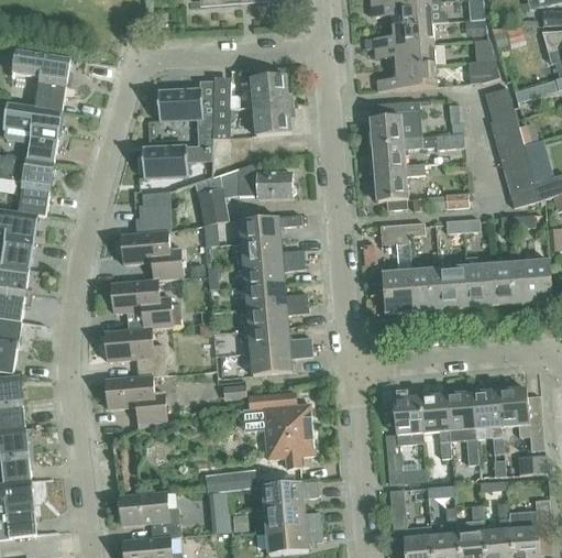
[(418,1),(370,4),(371,15),(390,13),(392,24),(430,22),(448,21),(448,11),(441,11),(440,0),(428,1),(418,1)]
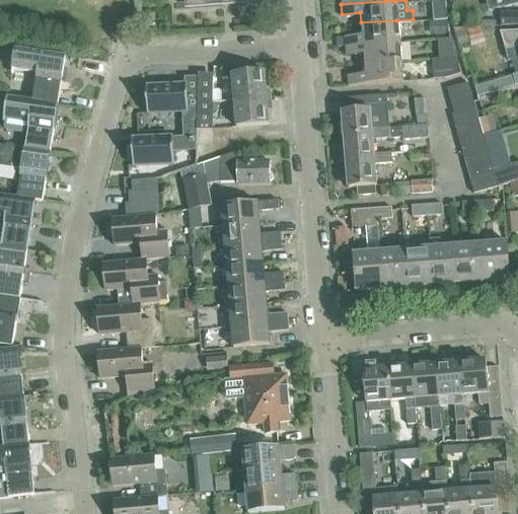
[(445,5),(432,5),(432,17),(446,16),(445,5)]
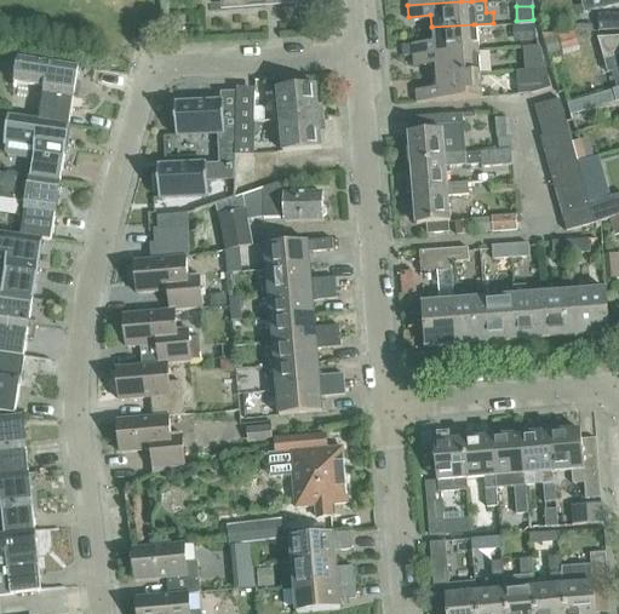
[(618,10),(597,11),(599,27),(618,26),(618,10)]
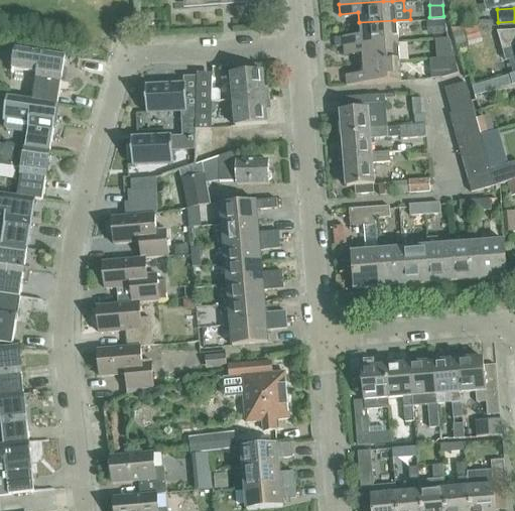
[(443,16),(425,18),(426,32),(444,30),(443,16)]
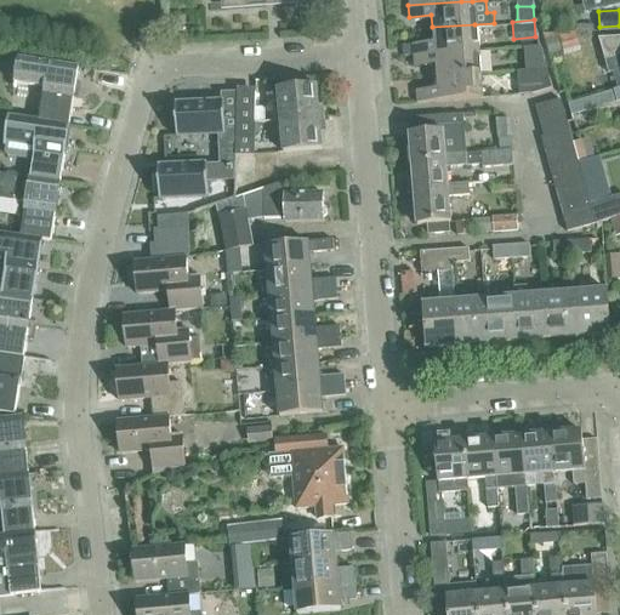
[(410,40),(410,52),(476,47),(475,24),(432,27),(432,39),(410,40)]
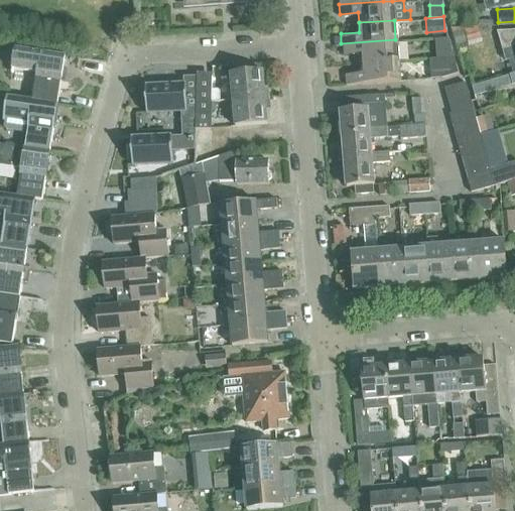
[(463,24),(451,25),(455,42),(467,39),(463,24)]
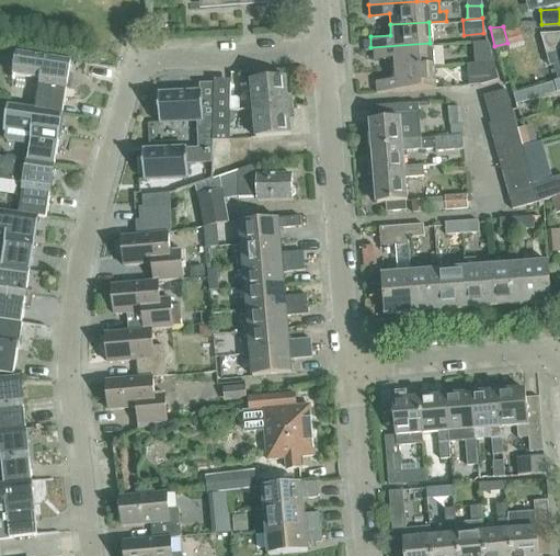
[(552,61),(557,76),(559,75),(559,29),(539,31),(548,63),(549,63),(552,61)]
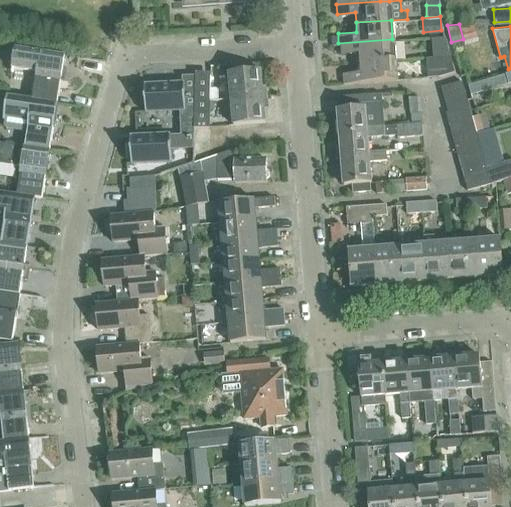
[(357,51),(358,60),(393,57),(392,39),(338,43),(339,52),(357,51)]
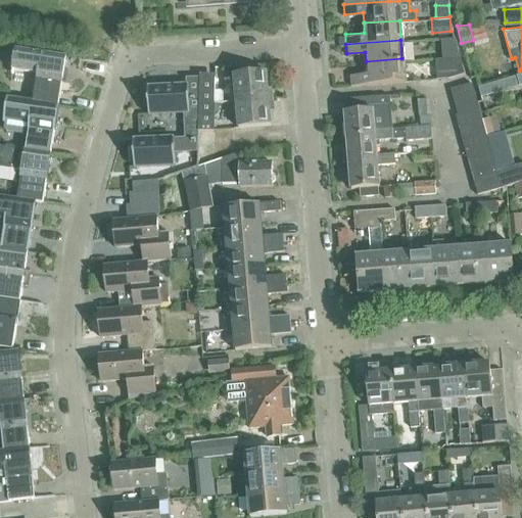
[(456,43),(439,44),(440,54),(459,53),(456,43)]
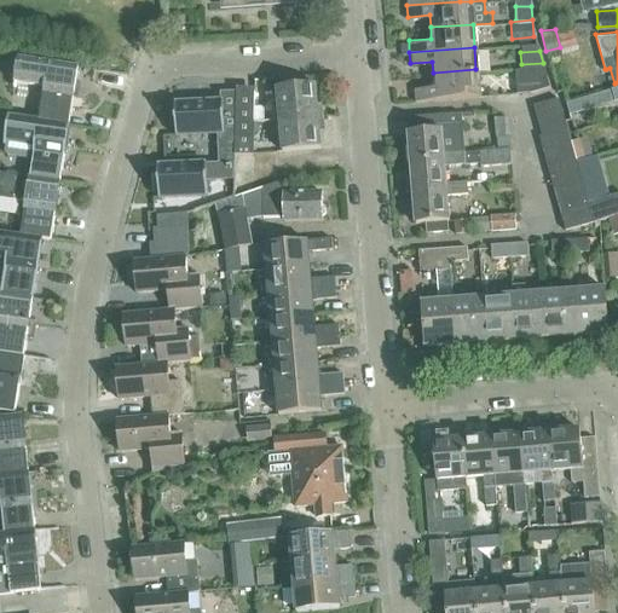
[(42,82),(36,116),(68,121),(76,64),(17,55),(13,77),(42,82)]
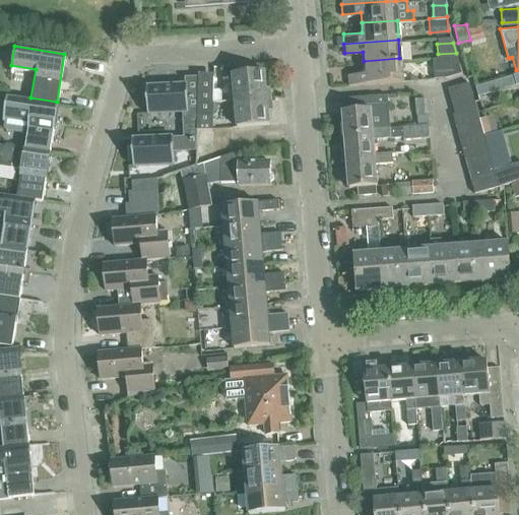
[(443,76),(459,72),(455,56),(430,57),(431,77),(443,76)]
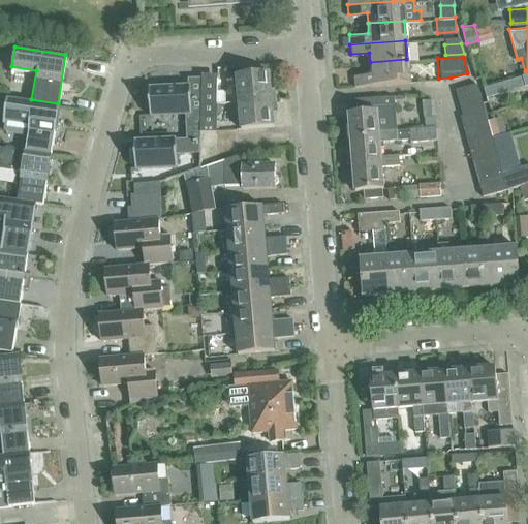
[(406,59),(370,62),(371,71),(352,72),(352,84),(408,81),(406,59)]
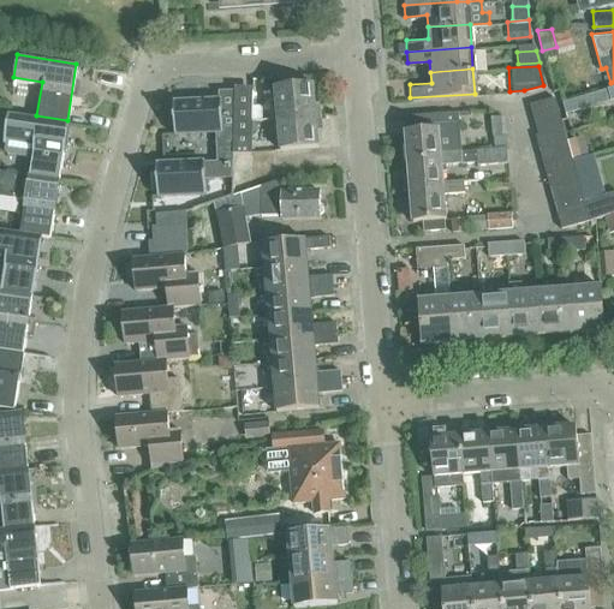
[(274,84),(275,115),(319,112),(319,109),(314,111),(313,82),(274,84)]
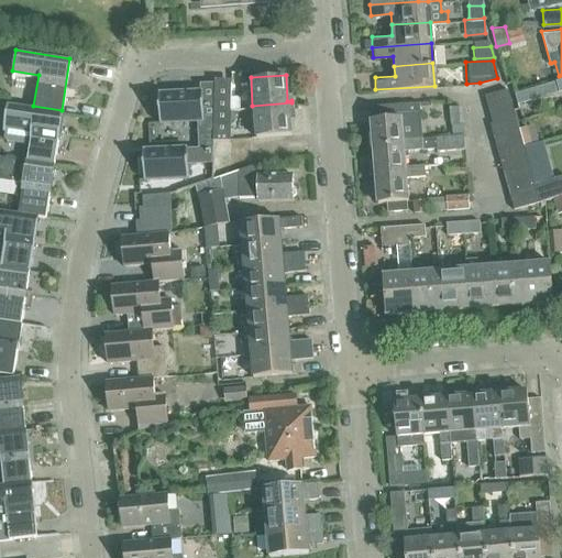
[(215,80),(213,108),(229,107),(238,107),(238,95),(229,95),(229,77),(215,77),(215,80)]
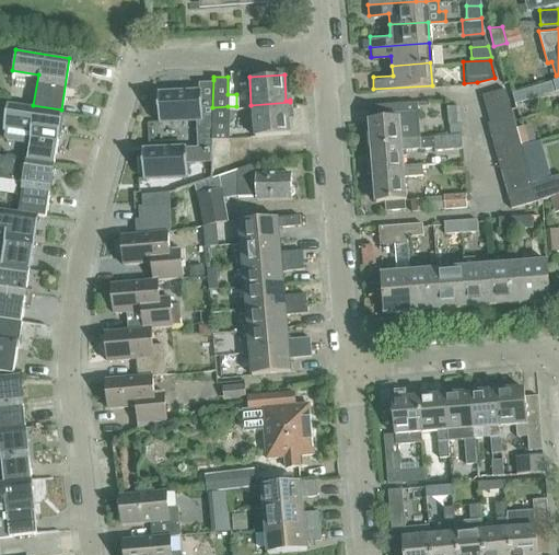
[(530,83),(512,89),(515,100),(533,95),(530,83)]
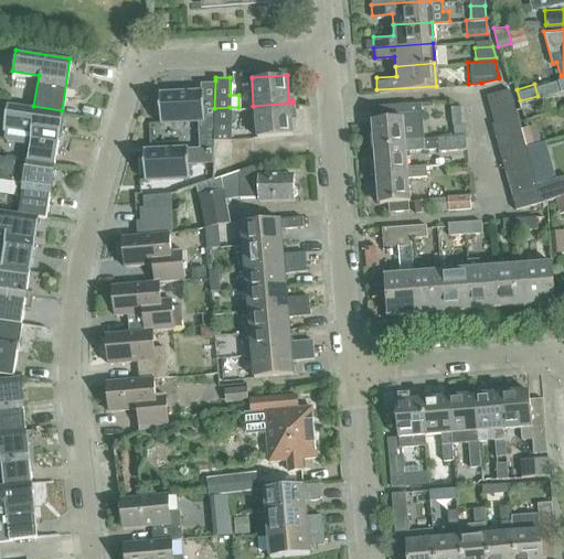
[(486,93),(489,107),(512,100),(509,86),(486,93)]
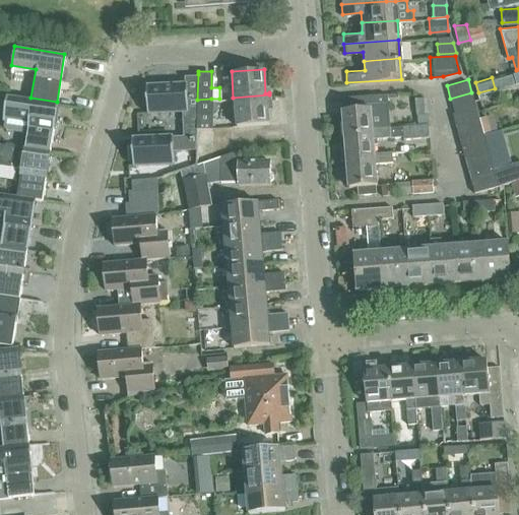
[(186,83),(145,83),(144,110),(184,109),(184,121),(194,121),(197,85),(187,85),(187,83),(186,83)]
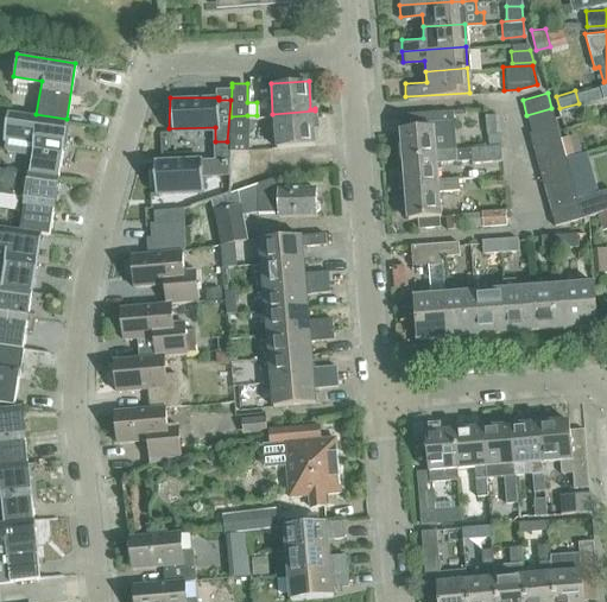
[(400,112),(402,126),(421,125),(421,120),(451,119),(453,119),(453,108),(440,108),(400,112)]
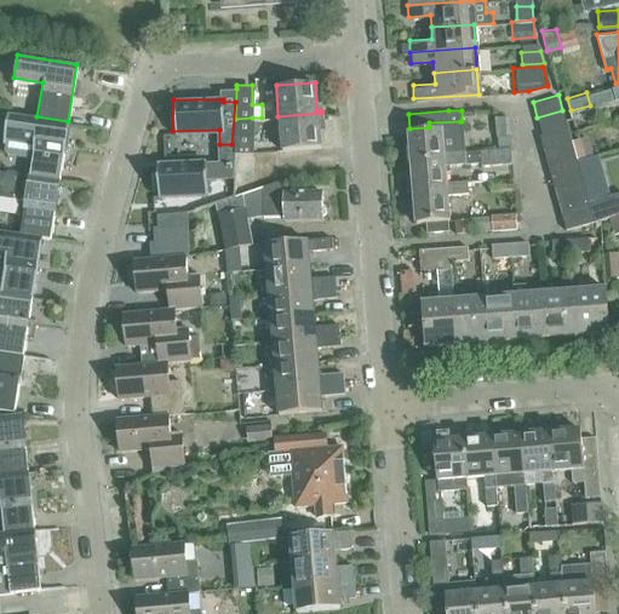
[(537,118),(542,132),(566,125),(562,110),(537,118)]
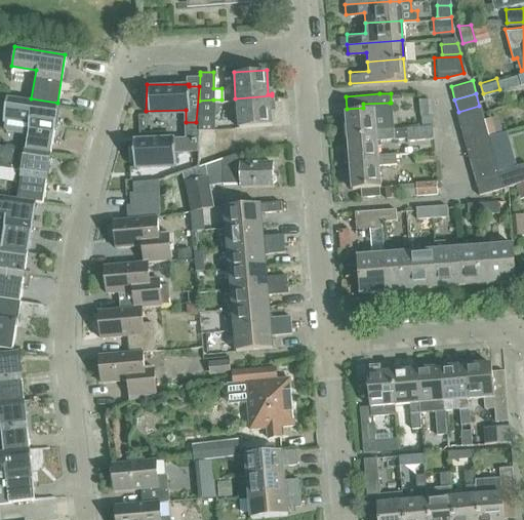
[(28,118),(24,148),(50,152),(57,103),(31,98),(7,95),(4,115),(28,118)]
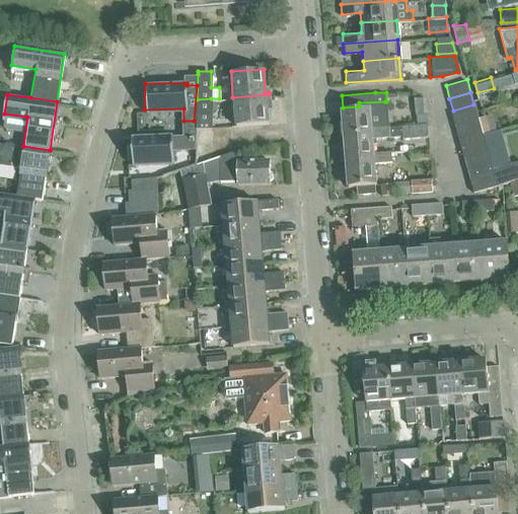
[(269,94),(232,97),(234,124),(267,121),(266,97),(269,97),(269,94)]
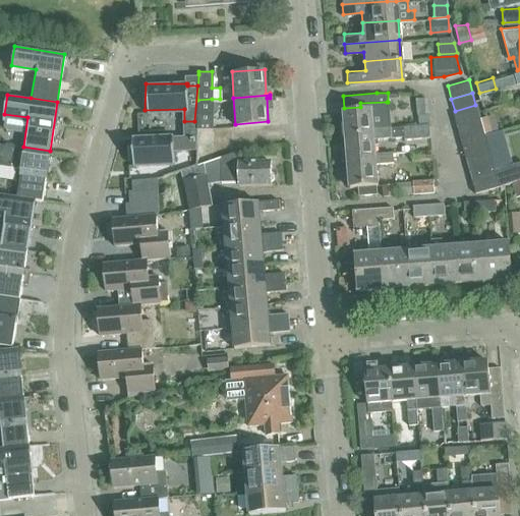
[(196,117),(196,127),(212,128),(212,99),(197,100),(196,117)]
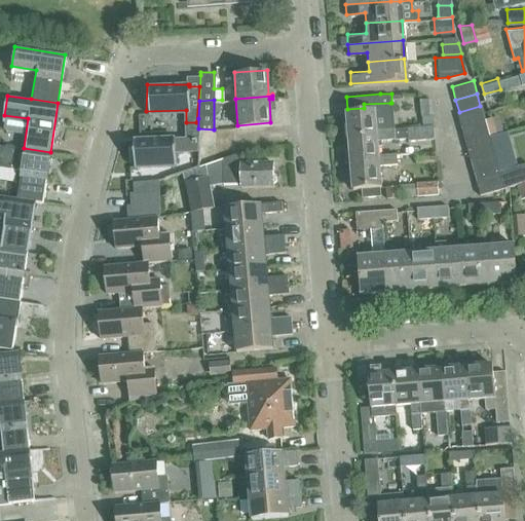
[(345,109),(347,131),(392,127),(391,113),(390,103),(364,104),(364,108),(347,109),(345,109)]
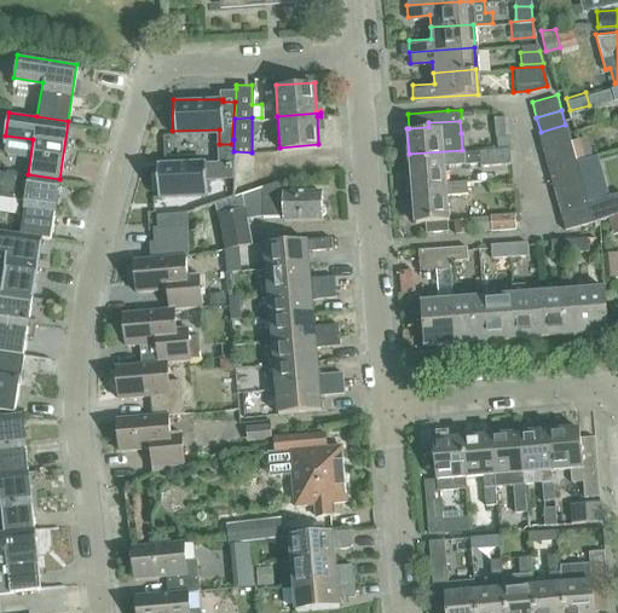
[(537,132),(541,146),(570,138),(565,125),(541,132),(537,132)]
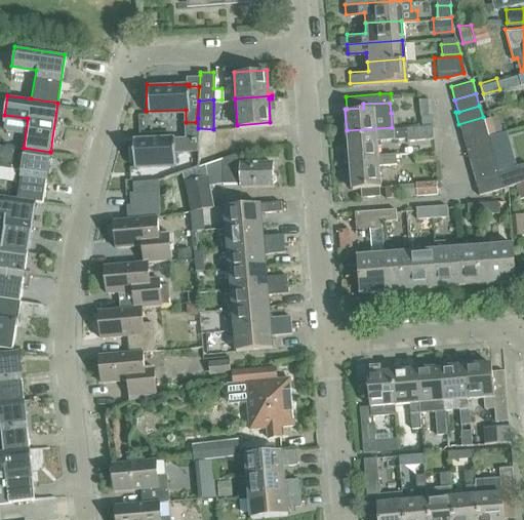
[(432,114),(420,114),(420,124),(432,123),(432,114)]
